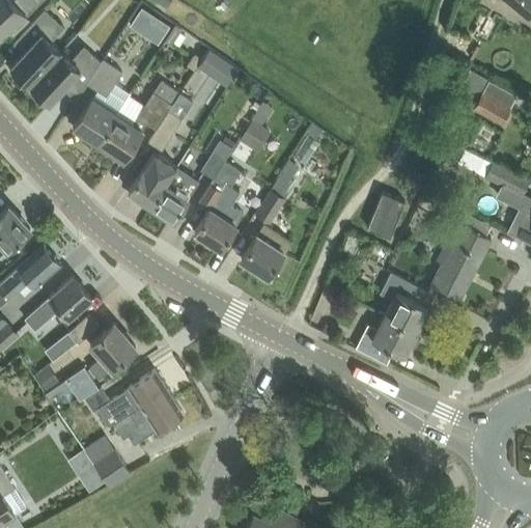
[(0,0),(0,35),(8,28),(11,32),(27,18),(40,5),(39,4),(44,0),(15,0),(14,2),(11,0),(0,0)]
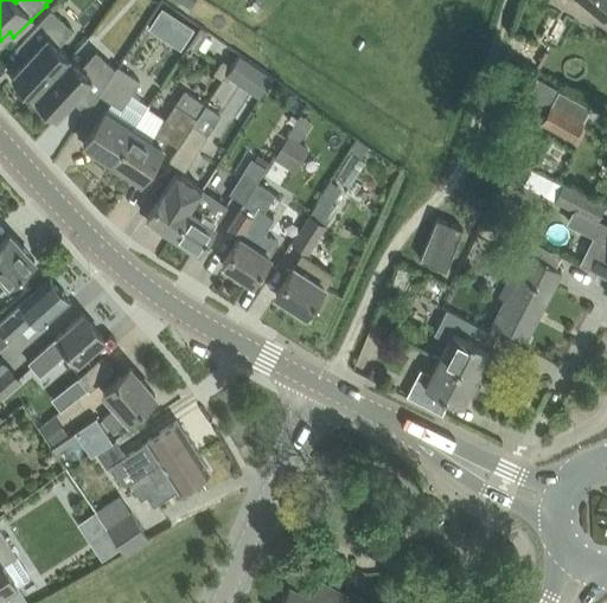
[(574,0),(587,11),(595,0),(574,0)]
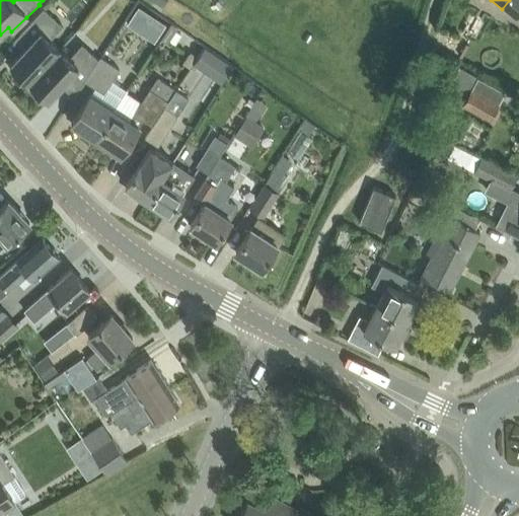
[(149,31),(156,14),(144,9),(136,25),(149,31)]
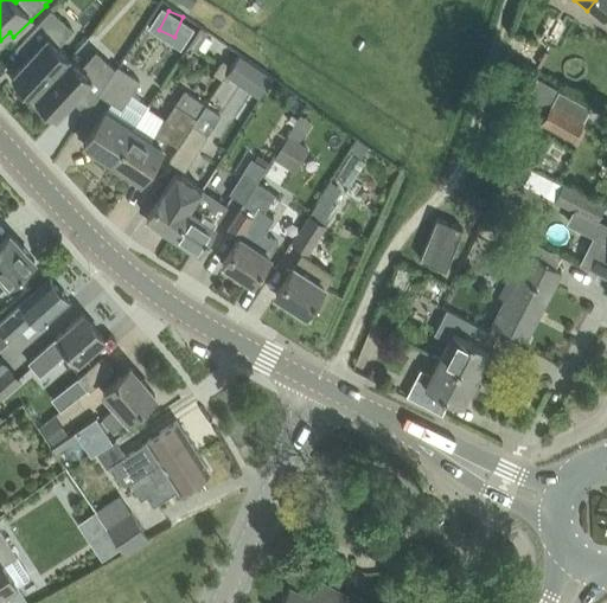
[(33,55),(11,77),(14,79),(11,83),(27,98),(30,95),(33,97),(69,59),(58,49),(72,33),(51,12),(21,44),(33,55)]
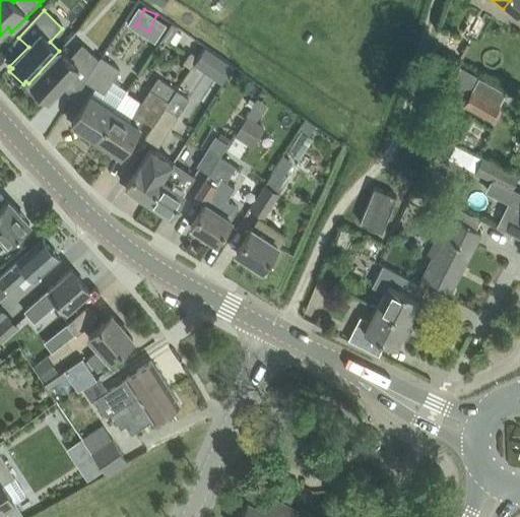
[(171,25),(159,42),(168,47),(176,34),(178,30),(171,25)]
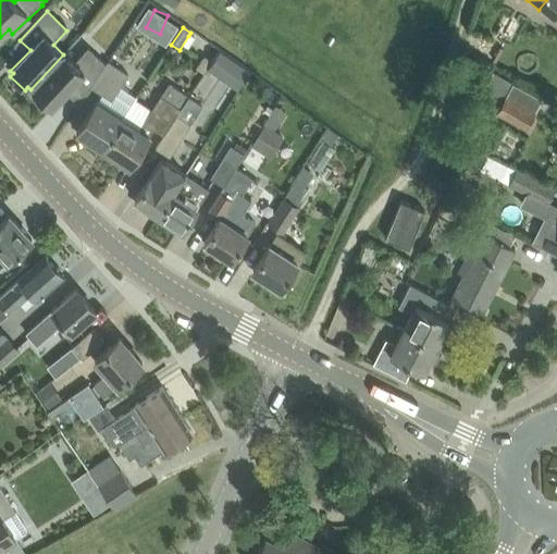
[(202,41),(198,47),(214,58),(218,52),(219,51),(202,40),(202,41)]
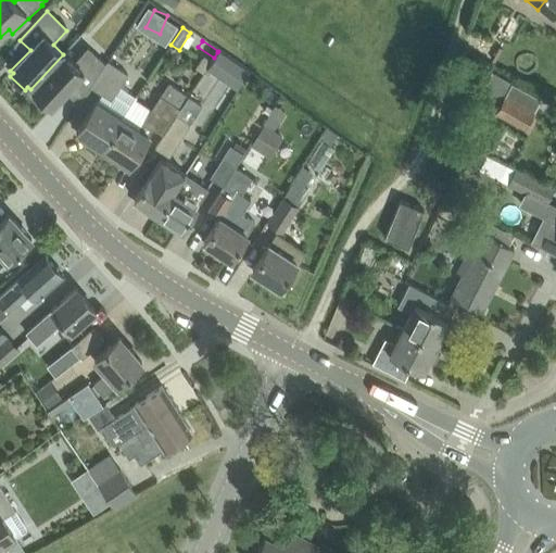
[(63,54),(30,89),(34,92),(30,96),(45,109),(48,105),(51,109),(71,87),(84,100),(91,89),(105,66),(104,66),(88,50),(74,65),(63,54)]
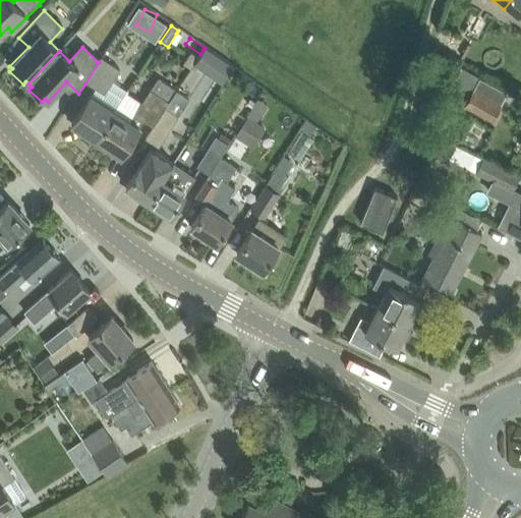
[(206,50),(194,66),(222,85),(233,69),(206,50)]
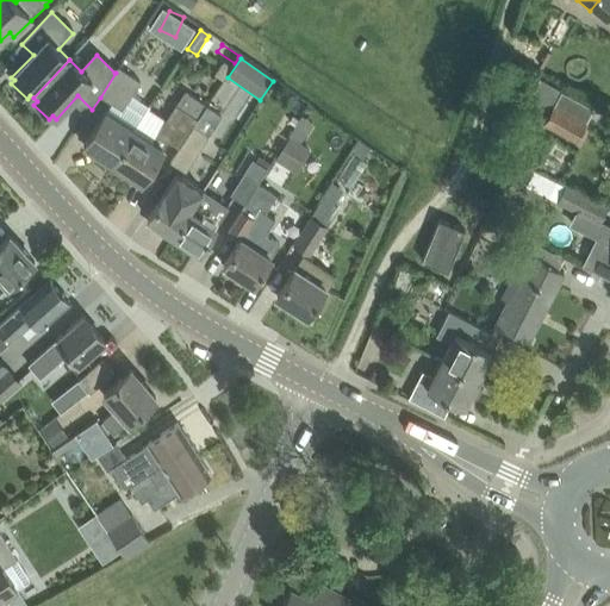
[(223,64),(215,77),(223,83),(231,70),(230,70),(223,64)]
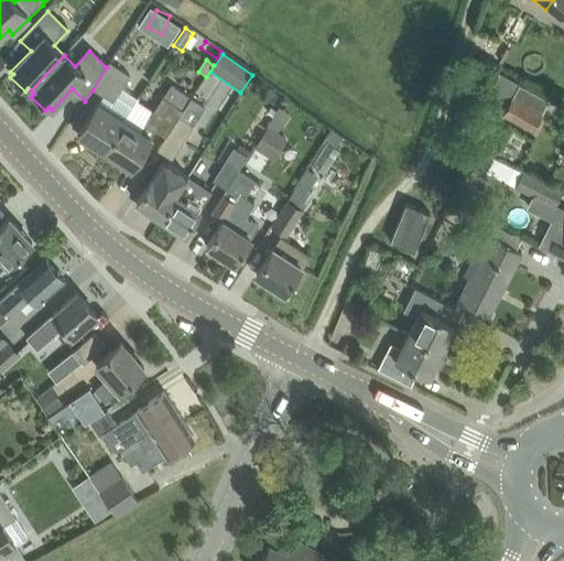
[(107,67),(93,90),(104,97),(112,103),(121,89),(129,77),(108,64),(106,67),(107,67)]
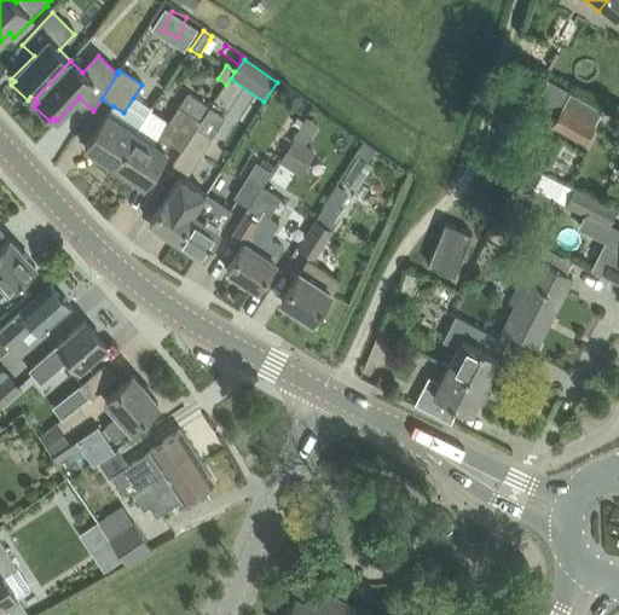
[(570,94),(554,127),(585,143),(601,110),(570,94)]
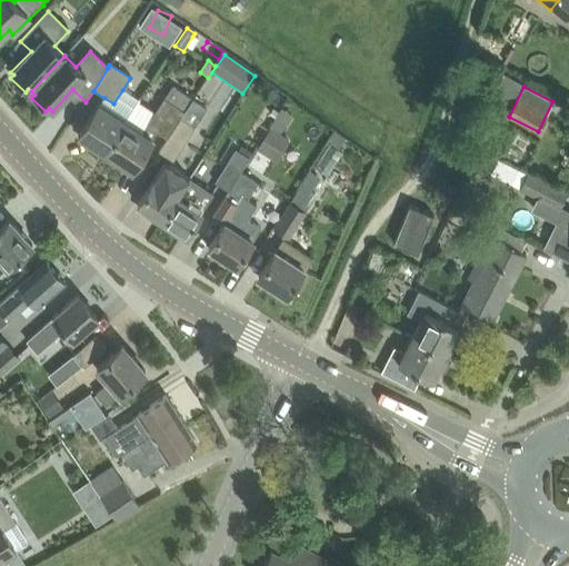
[(127,122),(105,155),(131,172),(143,154),(152,139),(157,132),(167,139),(180,119),(192,101),(173,88),(165,101),(157,113),(140,101),(127,122)]
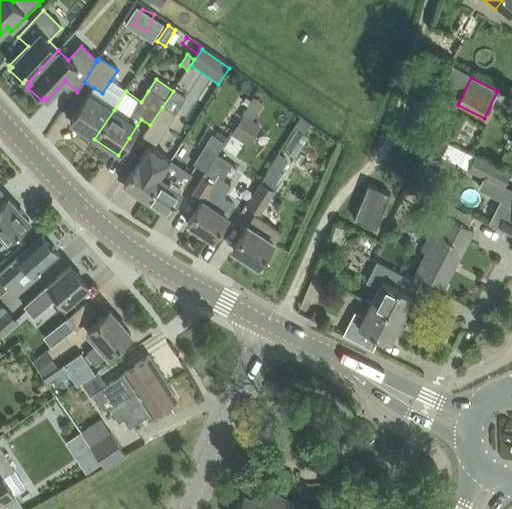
[(89,95),(70,123),(94,139),(114,110),(90,94),(89,94),(89,95)]
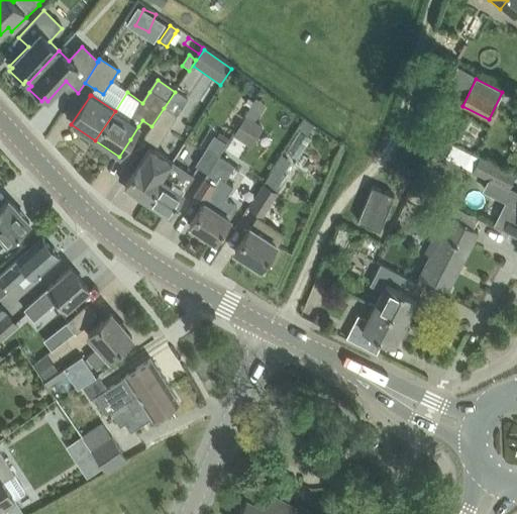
[(253,101),(243,118),(252,123),(253,124),(265,108),(253,101)]
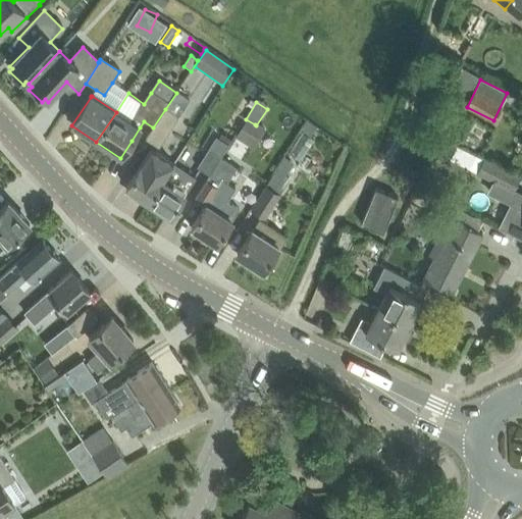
[(153,127),(146,139),(159,148),(178,118),(165,109),(153,127)]
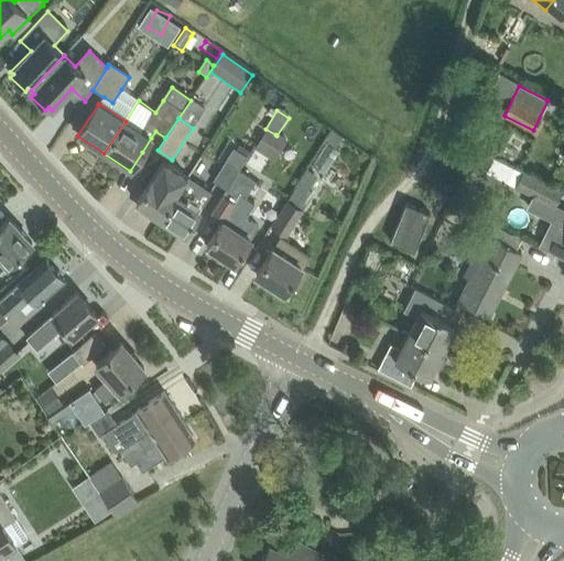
[(266,129),(253,150),(262,155),(275,135),(266,129)]
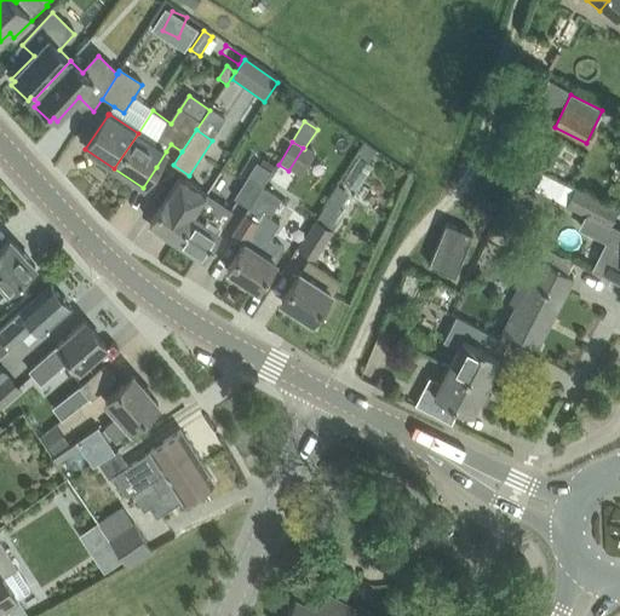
[(499,155),(494,173),(505,179),(518,166),(499,155)]
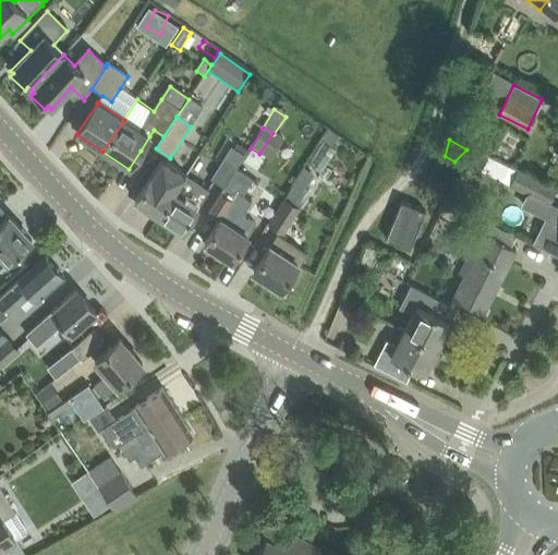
[(222,161),(210,179),(214,182),(225,189),(226,189),(237,171),(245,157),(231,147),(222,161)]
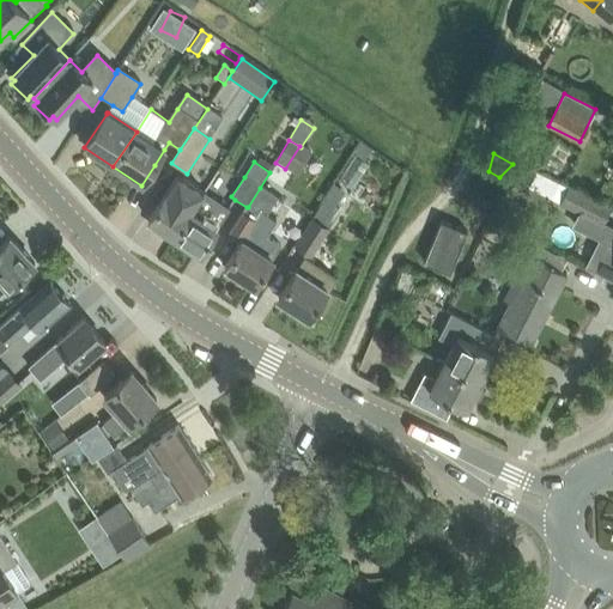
[(366,194),(374,168),(358,164),(352,190),(366,194)]
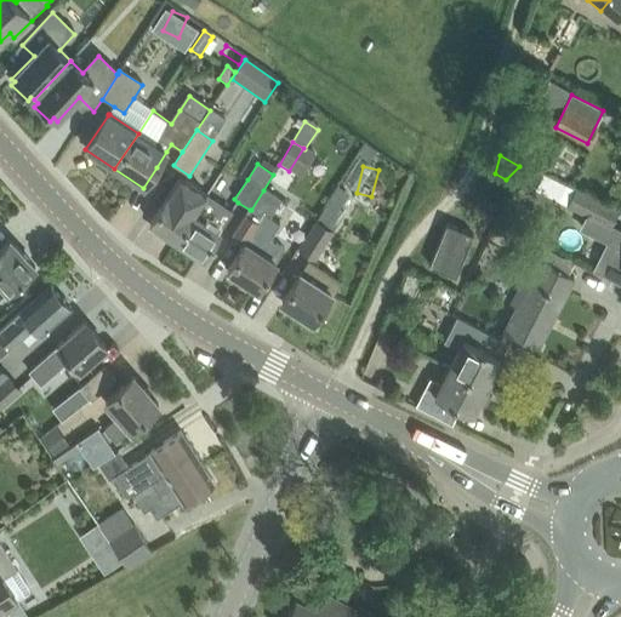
[(164,205),(151,224),(177,243),(206,196),(193,188),(180,180),(164,205)]
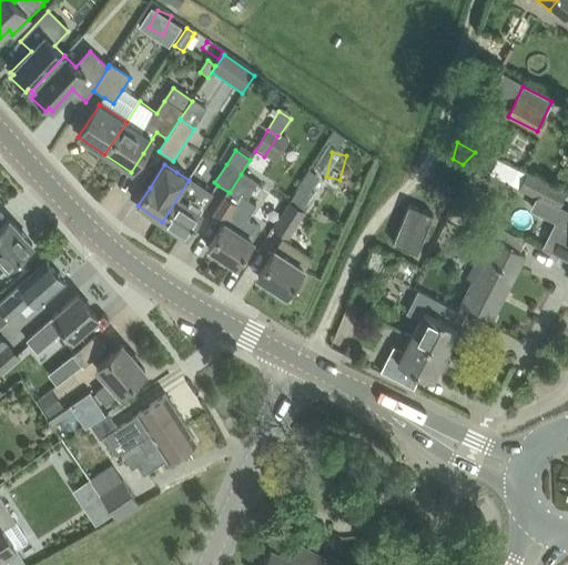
[(290,201),(274,226),(291,236),(306,211),(315,195),(311,192),(317,181),(306,173),(290,201)]
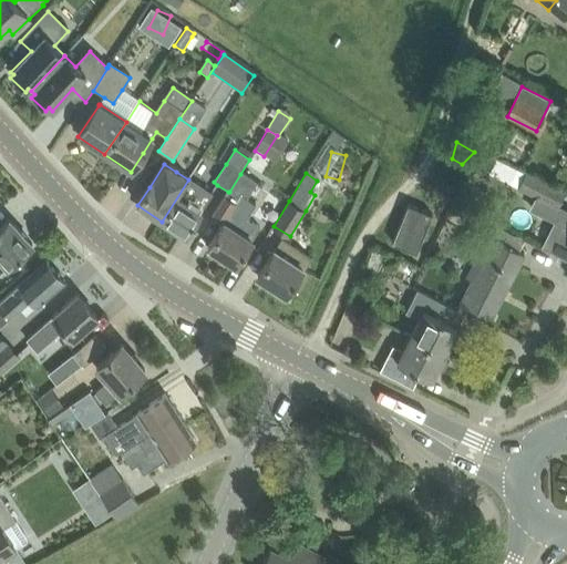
[(224,223),(207,248),(236,267),(259,229),(247,222),(256,207),(246,200),(257,184),(240,174),(229,192),(228,192),(224,197),(236,205),(225,224),(224,223)]
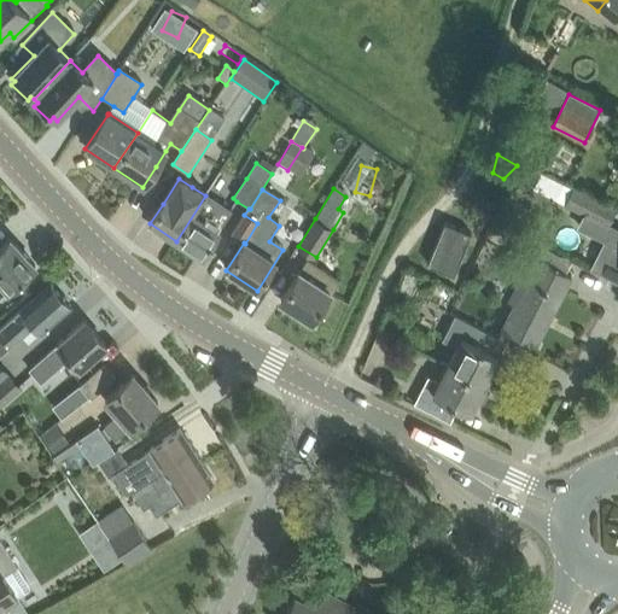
[(573,189),(565,206),(584,216),(607,227),(608,224),(614,211),(573,189)]
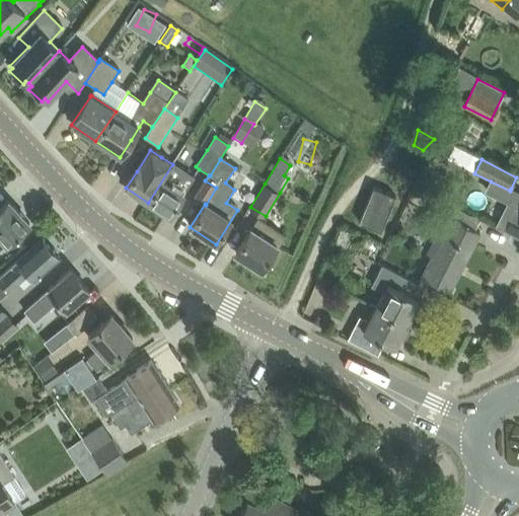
[(172,164),(148,203),(169,217),(180,200),(193,180),(195,178),(172,164)]
